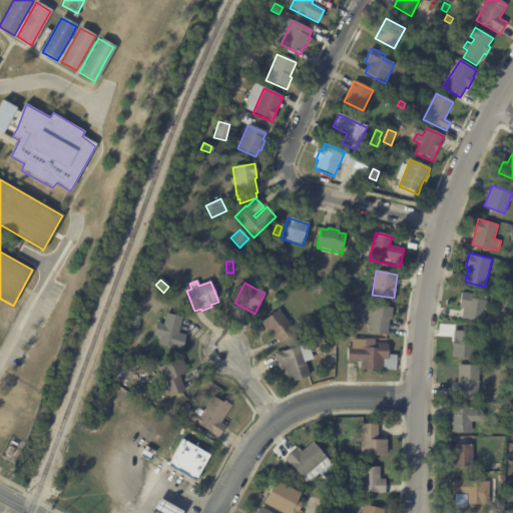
[(462,317),(463,309),(459,308),(462,292),(472,294),(471,298),(487,301),(484,322),(462,318),(462,317)]
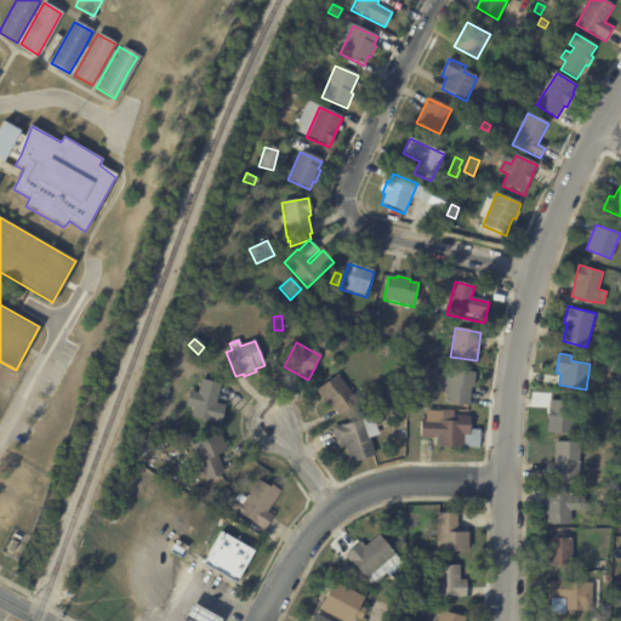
[(474,381),(473,389),(471,389),(468,408),(445,405),(446,394),(440,394),(444,370),(476,374),(474,381)]
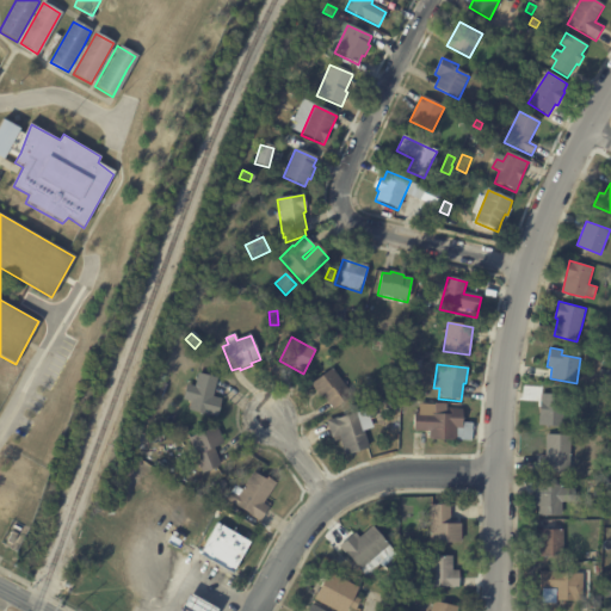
[(331,408),(322,396),(320,397),(310,386),(332,369),(353,397),(333,412),(331,408)]
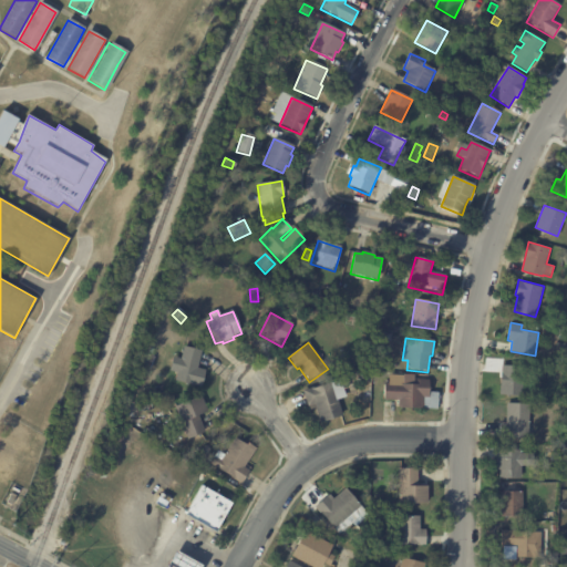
[(202,352),(197,369),(205,371),(200,389),(174,382),(177,371),(173,370),(175,361),(179,362),(184,348),(202,352)]
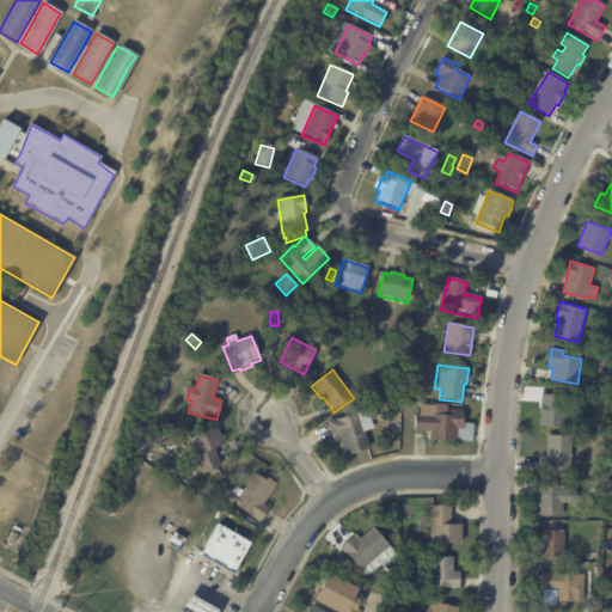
[(542,403),(542,395),(564,396),(562,427),(539,426),(542,403)]
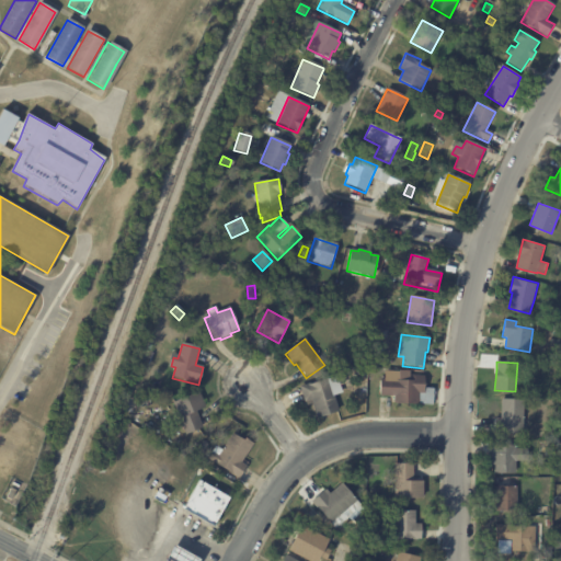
[(434,390),(433,407),(395,404),(395,398),(379,397),(380,380),(399,381),(399,371),(410,373),(410,377),(424,377),(424,389),(434,390)]
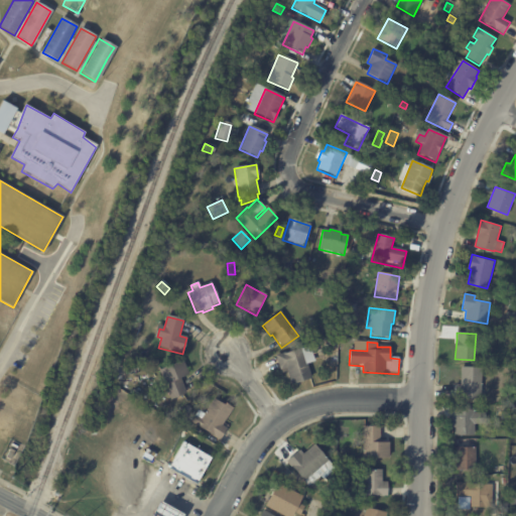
[(279,371),(275,357),(310,347),(313,360),(306,362),(311,380),(291,385),(287,369),(280,371),(279,371)]
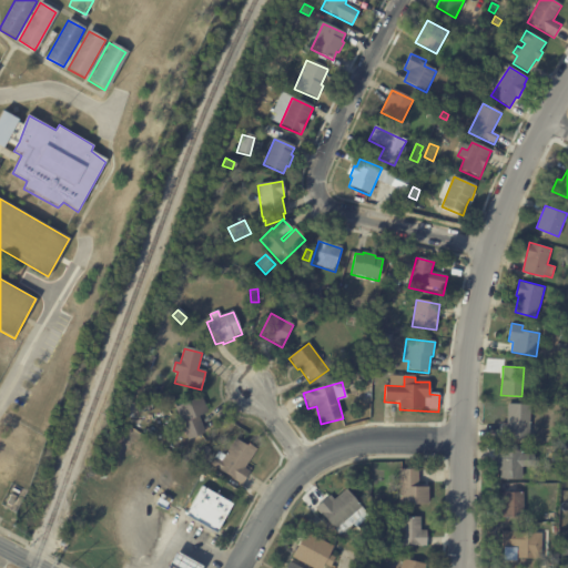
[(209,414),(199,417),(205,435),(188,442),(174,408),(202,397),(209,414)]
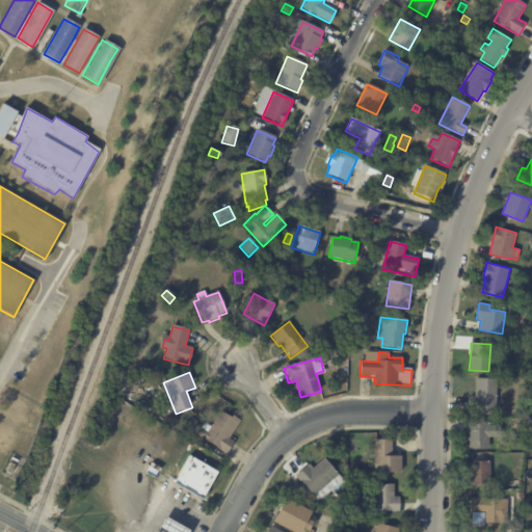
[(496,400),(496,411),(469,410),(470,396),(475,396),(476,378),(497,378),(496,400)]
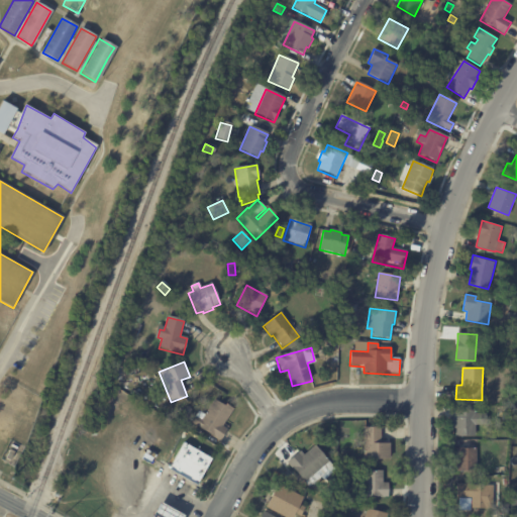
[(142,396),(139,400),(132,395),(135,391),(142,396)]
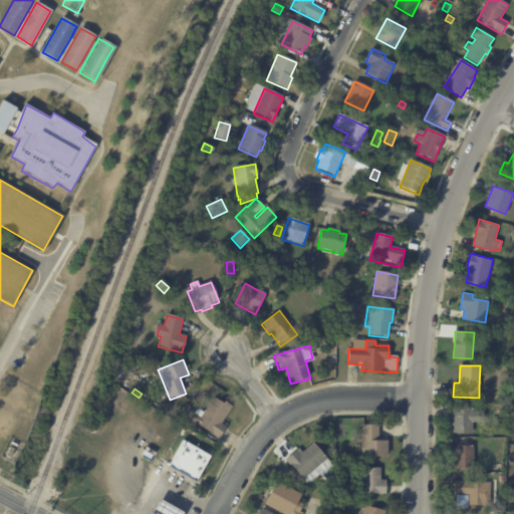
[(147,397),(151,399),(147,405),(143,402),(147,397)]
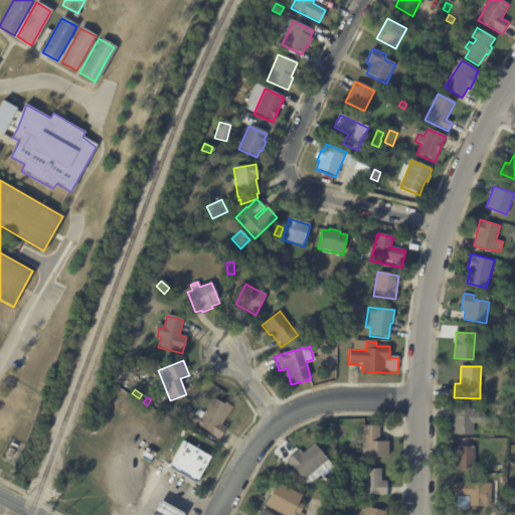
[(226,430),(218,441),(191,422),(199,410),(204,414),(214,399),(224,405),(225,404),(232,408),(220,425),(226,430)]
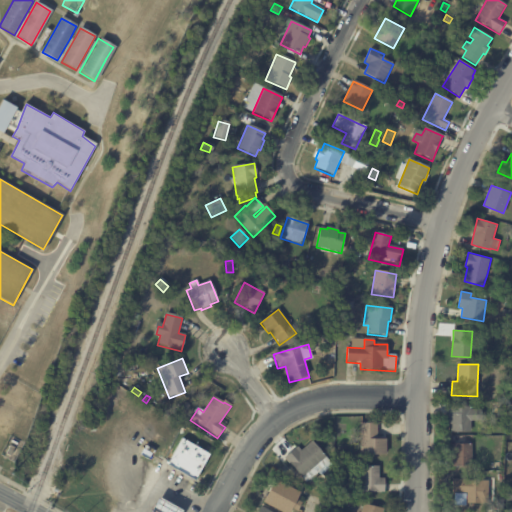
[(180,410),(185,403),(190,406),(184,413),(180,410)]
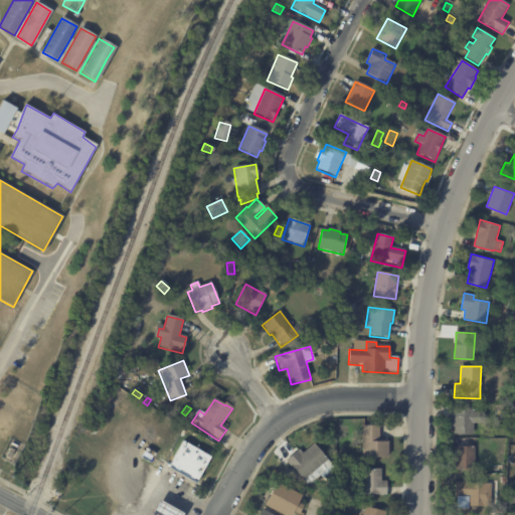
[(473,413),(473,435),(454,435),(454,426),(452,426),(452,415),(454,415),(454,408),(473,408),(473,413)]
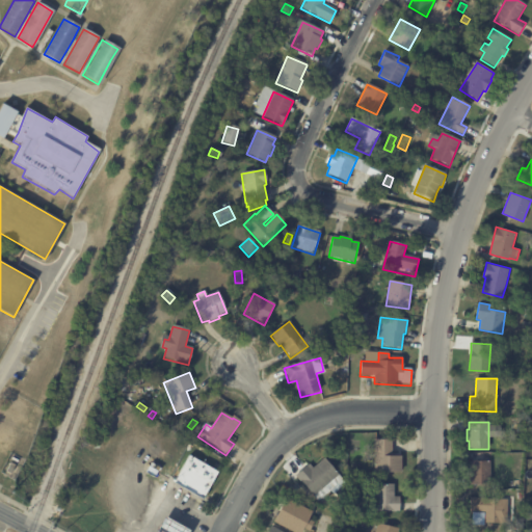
[(392,441),(392,456),(401,456),(401,472),(374,472),(374,440),(392,440),(392,441)]
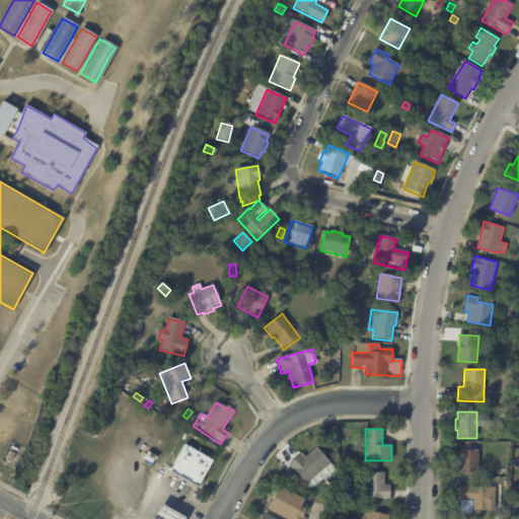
[(478,450),(478,472),(457,472),(457,450),(461,450),(461,443),(472,443),(472,450),(478,450)]
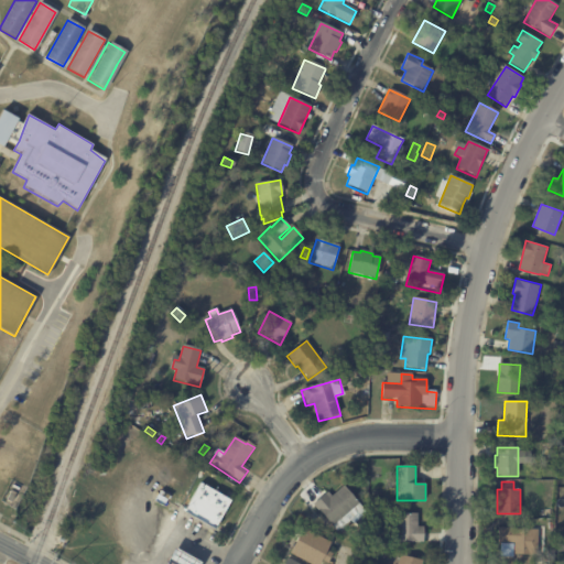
[(225,498),(230,501),(214,530),(184,512),(201,483),(225,498)]
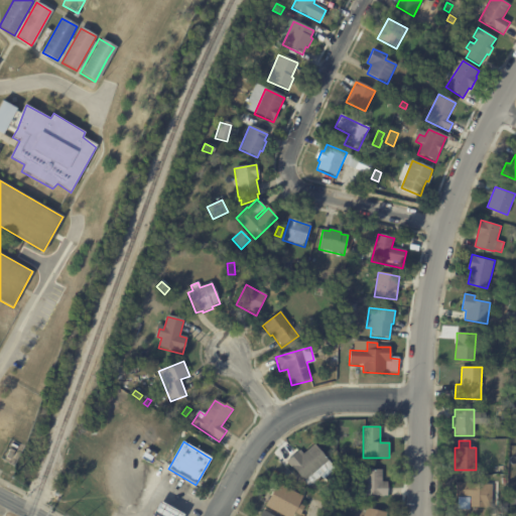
[(5,459),(10,448),(9,448),(11,444),(17,447),(15,452),(15,450),(10,461),(5,459)]
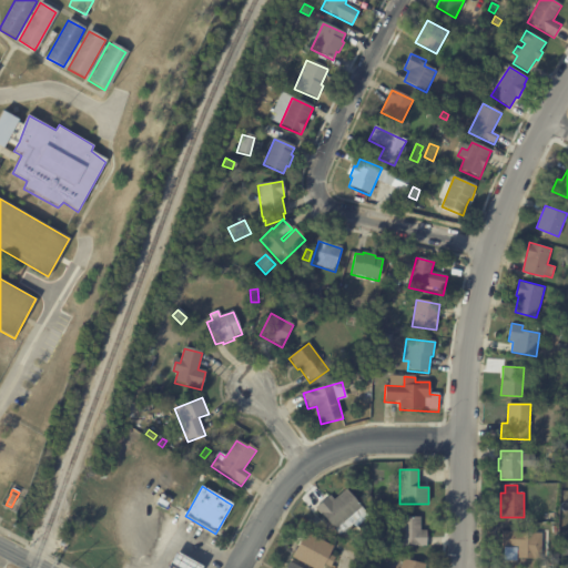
[(366,513),(338,535),(316,507),(331,495),(334,499),(346,489),(366,513)]
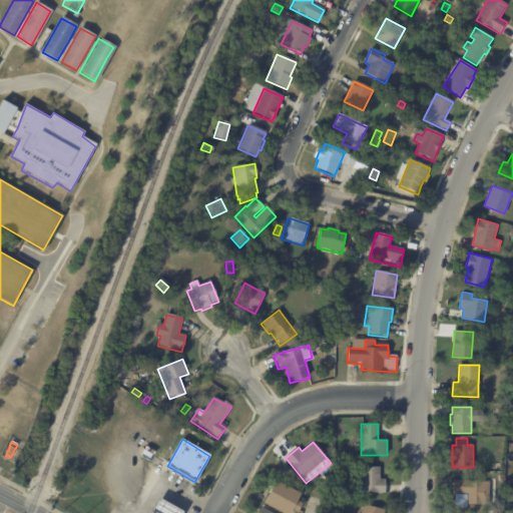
[(386,482),(386,493),(361,492),(362,467),(380,467),(380,479),(386,479),(386,482)]
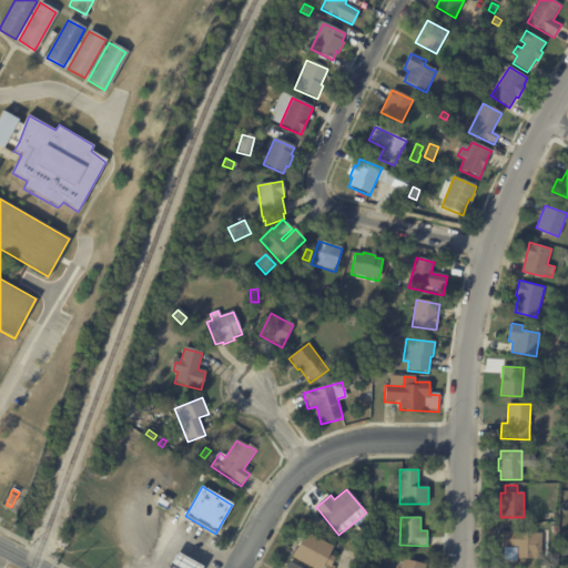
[(364,520),(369,526),(363,533),(357,526),(364,520)]
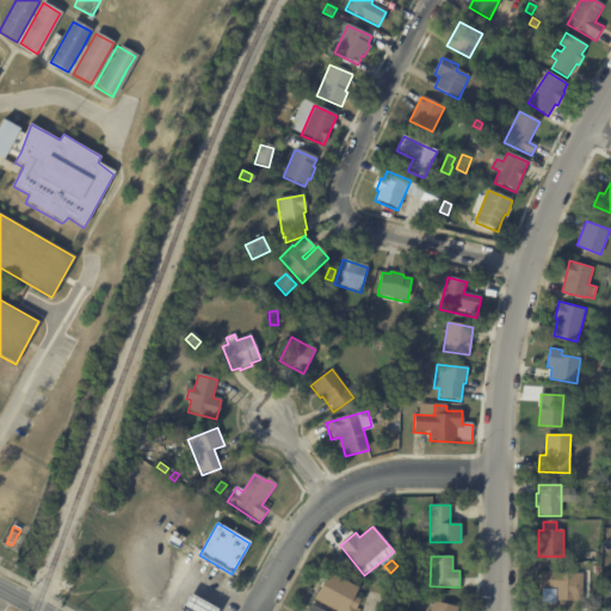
[(358,587),(353,597),(360,599),(355,610),(349,606),(346,610),(334,610),(314,599),(328,572),(358,587)]
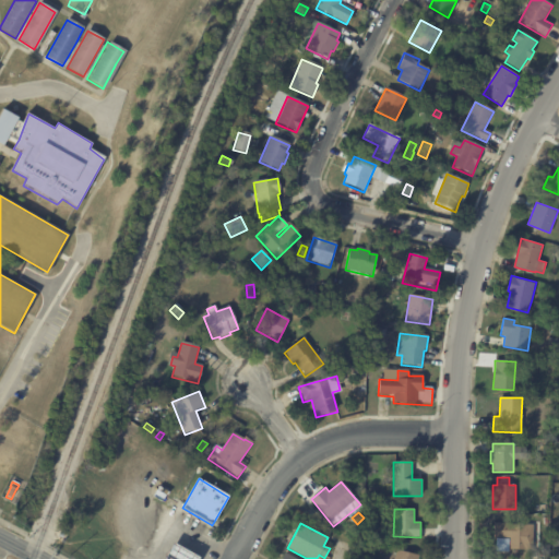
[(509,549),(494,548),(495,538),(494,538),(494,523),(534,525),(533,550),(509,549)]
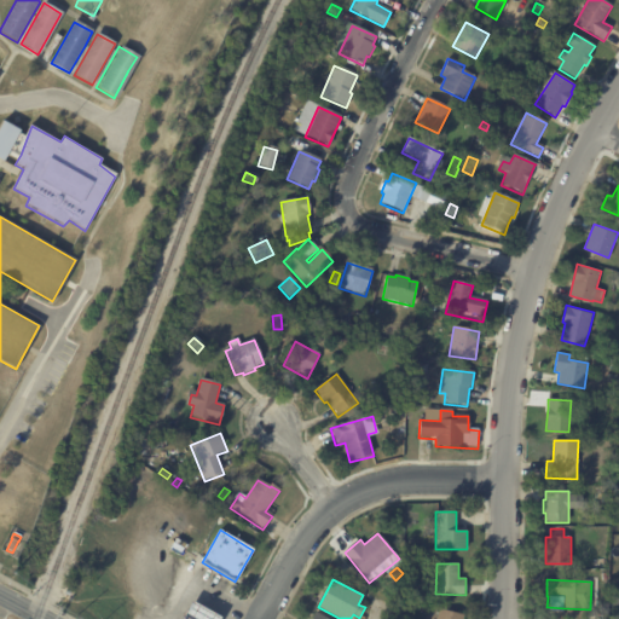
[(183,618),(191,606),(215,618),(183,618)]
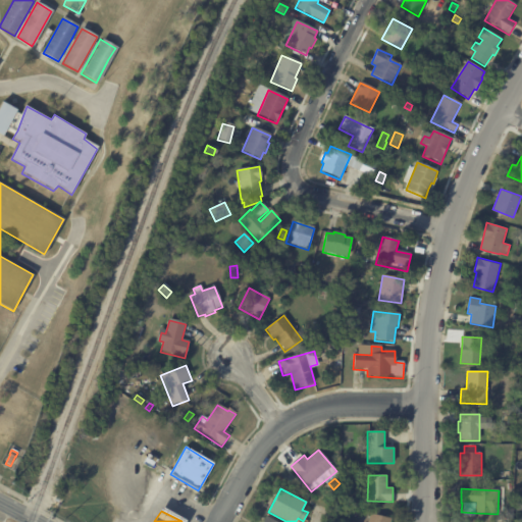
[(389,521),(390,518),(369,513),(367,521),(389,521)]
